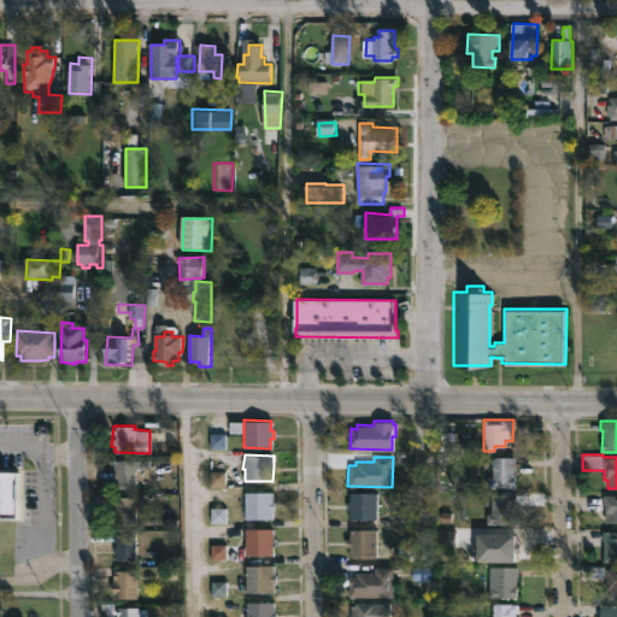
[(516,488),(487,488),(487,477),(492,477),(492,457),(516,457),(516,488)]
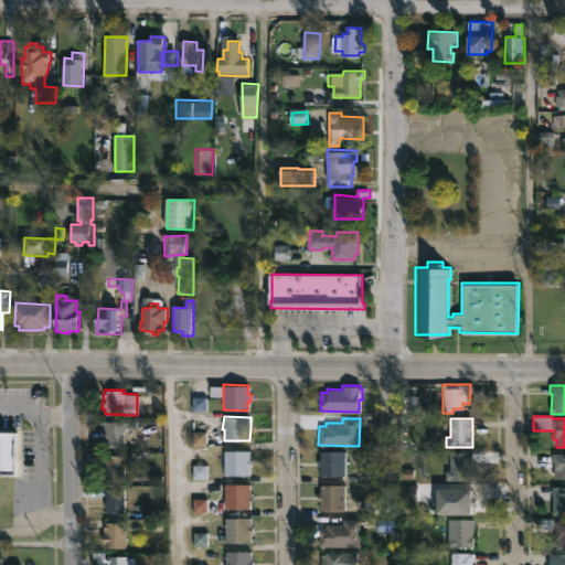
[(126,420),(126,432),(123,432),(123,446),(121,446),(120,449),(105,448),(105,438),(103,438),(103,432),(105,432),(105,428),(103,428),(103,420),(126,420)]
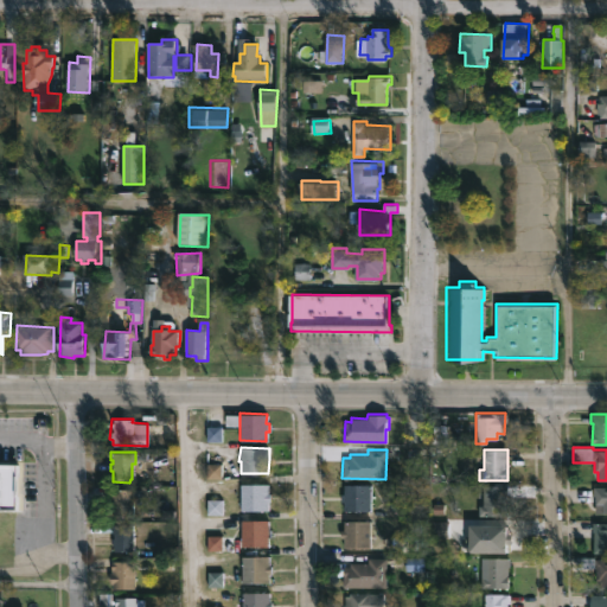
[(371,486),(370,510),(343,510),(343,502),(340,500),(342,493),(344,493),(344,483),(371,484),(371,486)]
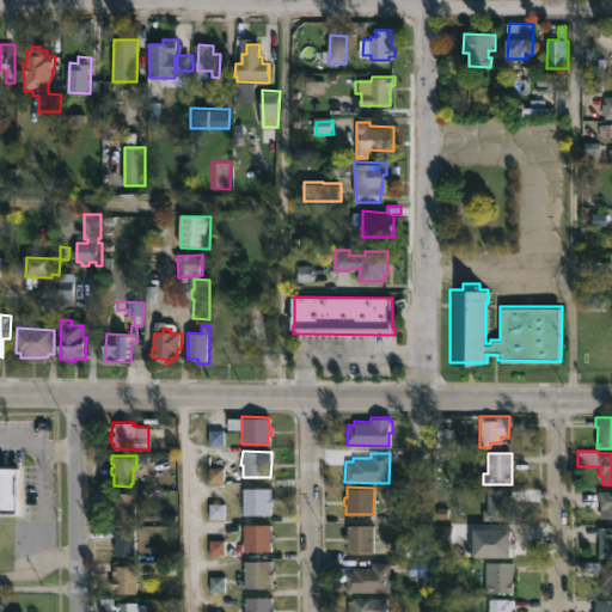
[(271,502),(271,505),(268,505),(268,515),(240,514),(242,488),(269,489),(269,497),(271,497),(271,502)]
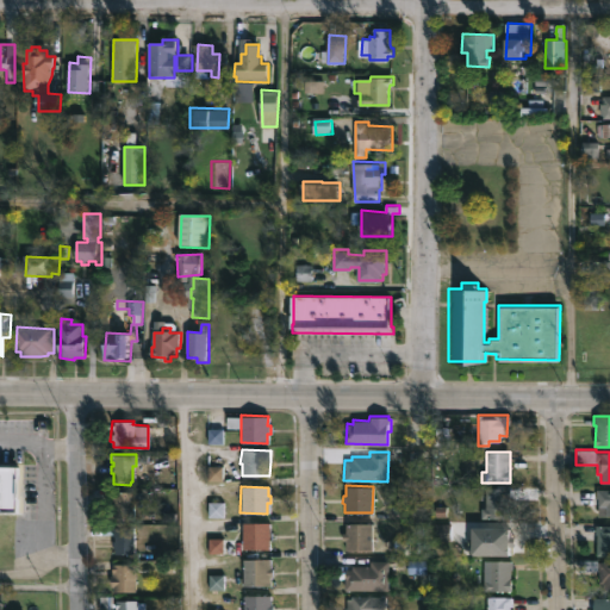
[(503,518),(480,518),(480,508),(485,508),(485,487),(508,487),(508,509),(503,509),(503,518)]
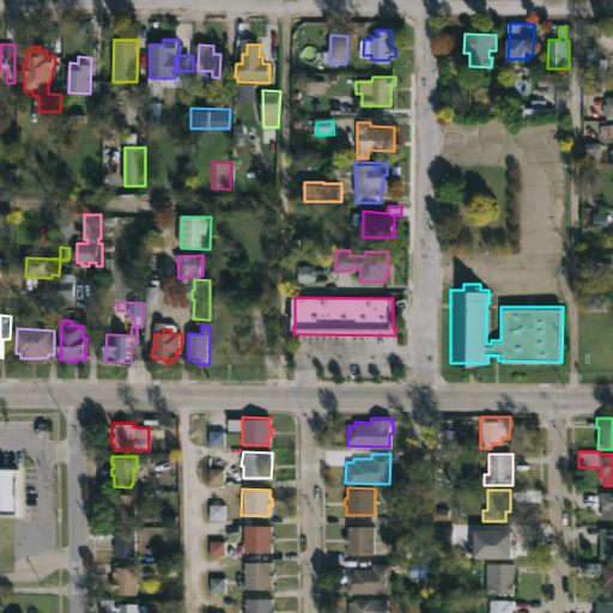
[(612,491),(612,517),(607,516),(607,511),(601,508),(601,491),(612,491)]
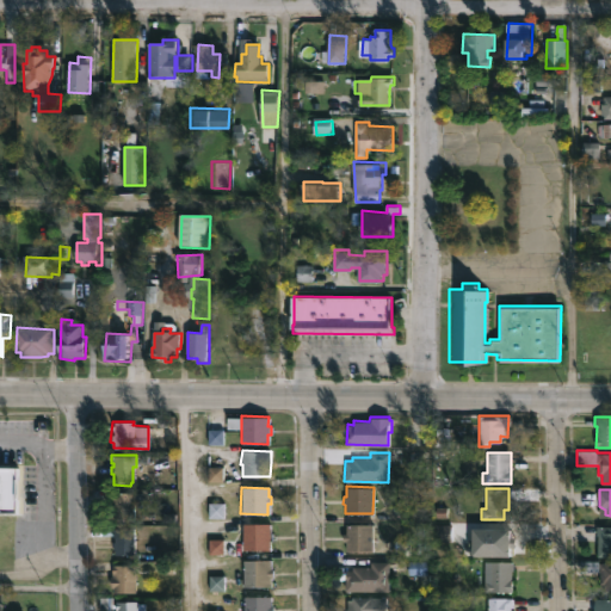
[(135,507),(135,517),(124,517),(124,520),(116,520),(113,492),(141,492),(141,504),(135,504),(135,507)]
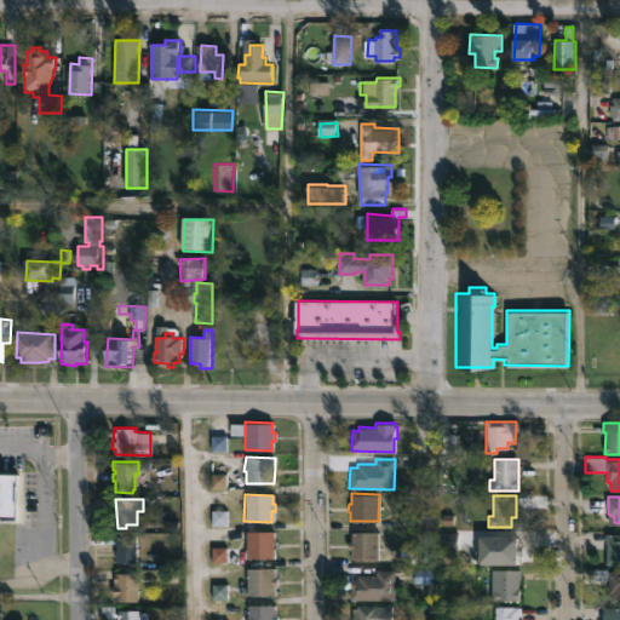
[(274,532),(274,541),(276,541),(276,549),(274,549),(274,558),(246,558),(246,530),(274,532)]
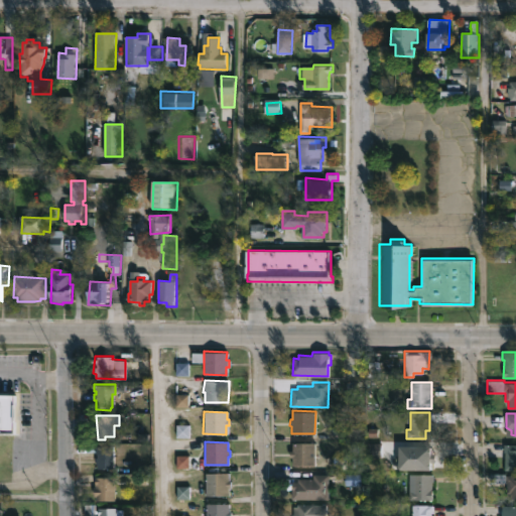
[(314,442),(314,466),(291,466),(291,458),(289,458),(289,450),(291,450),(291,442),(314,442)]
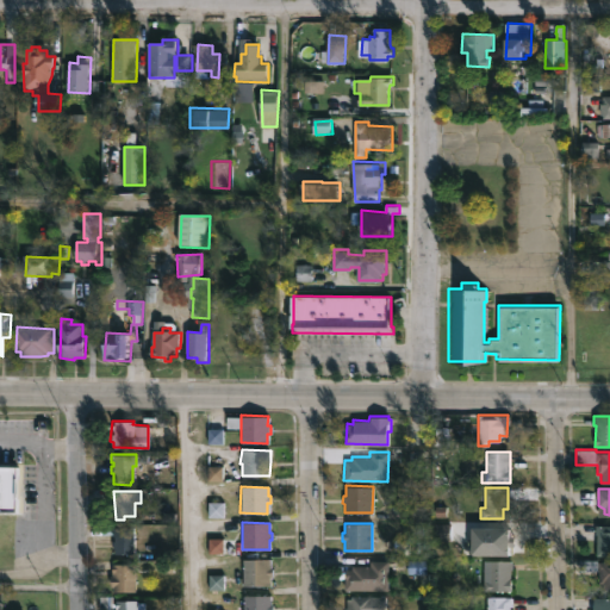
[(609,554),(596,554),(596,534),(595,534),(595,524),(609,524),(609,554)]
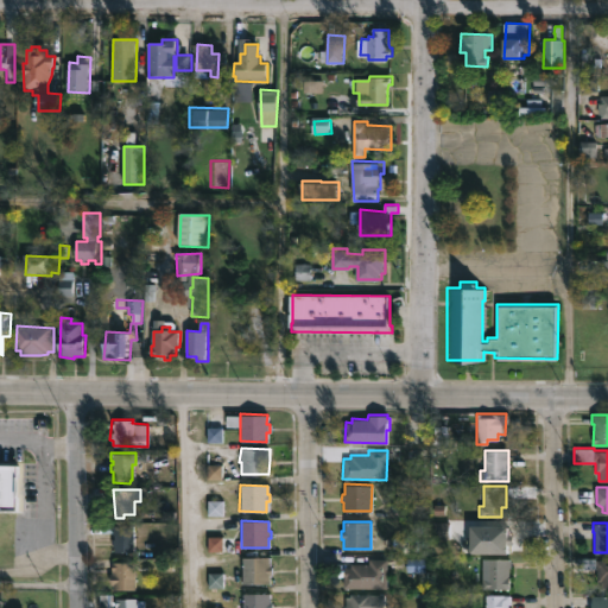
[(133,525),(134,533),(133,533),(134,551),(113,552),(111,538),(113,538),(113,533),(111,533),(111,526),(133,525)]
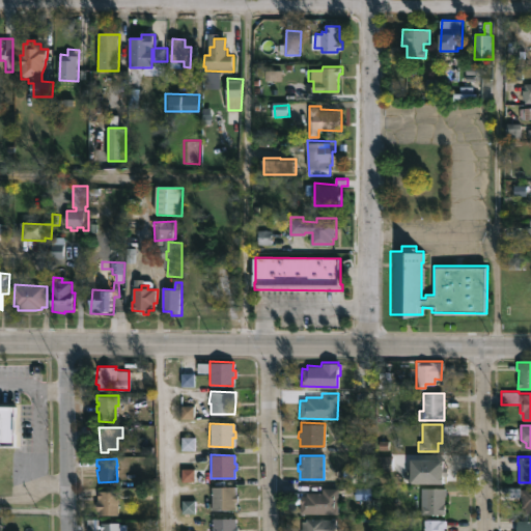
[(445,467),(445,475),(441,475),(441,483),(407,482),(408,458),(440,459),(440,467),(445,467)]
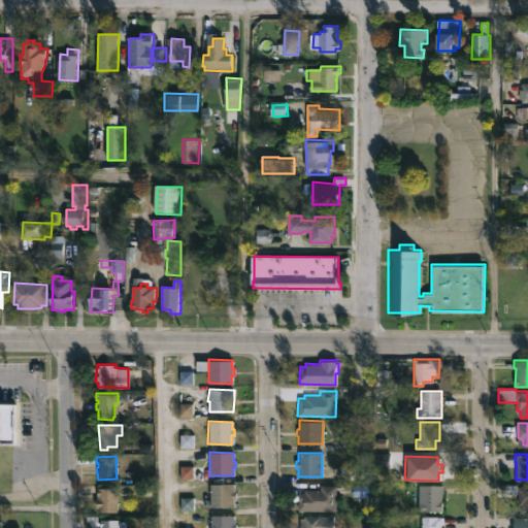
[(233,485),(233,492),(236,492),(236,499),(233,499),(233,507),(209,506),(209,484),(233,485)]
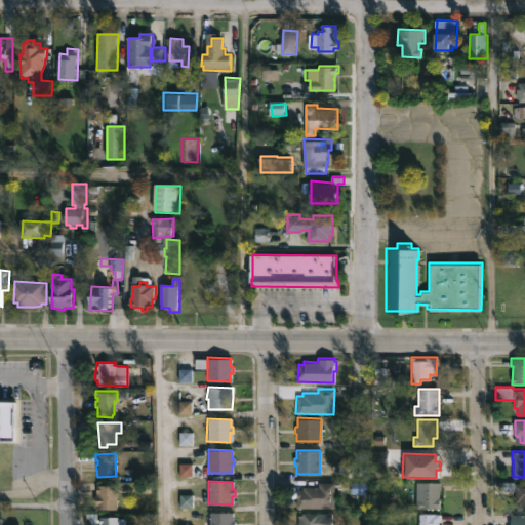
[(513,482),(513,483),(524,483),(524,510),(518,510),(518,501),(515,501),(515,491),(497,490),(497,481),(513,482)]
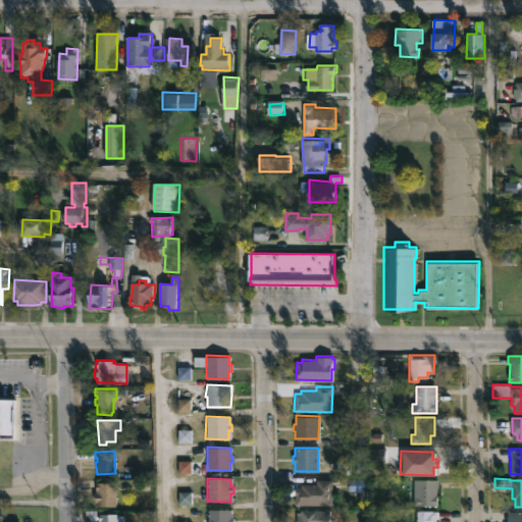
[(437,486),(436,487),(436,505),(413,505),(414,479),(437,480),(437,486)]
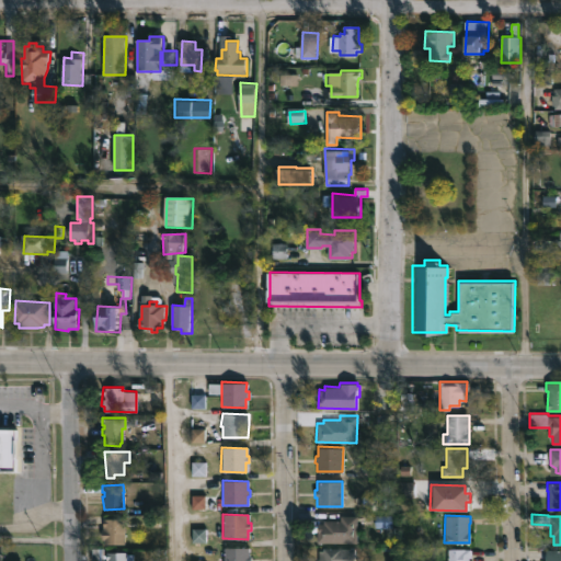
[(358,544),(319,542),(319,524),(324,524),(324,519),(341,521),(341,516),(359,516),(358,544)]
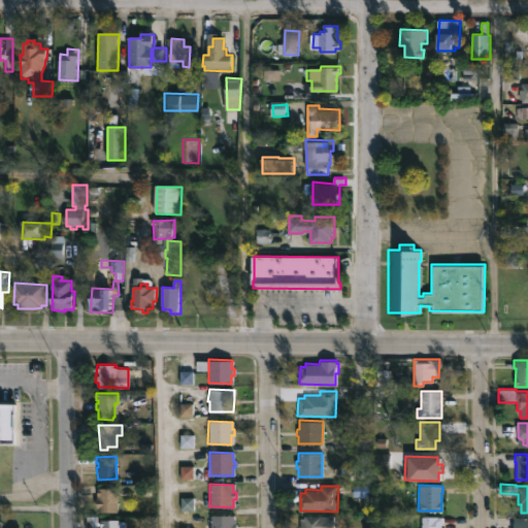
[(116,487),(117,512),(97,512),(97,507),(94,507),(94,496),(96,496),(96,488),(116,487)]
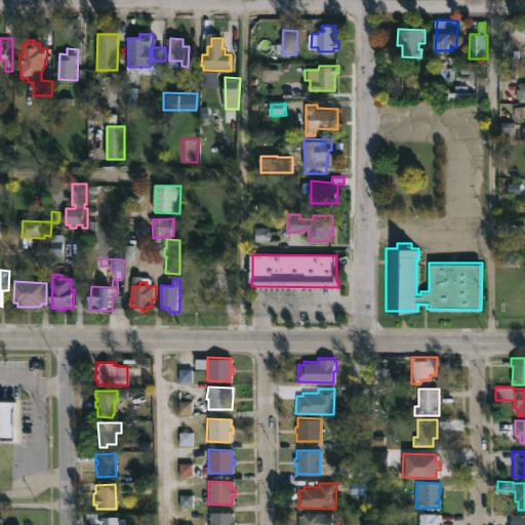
[(425,512),(425,514),(440,514),(439,524),(418,524),(418,514),(425,512)]
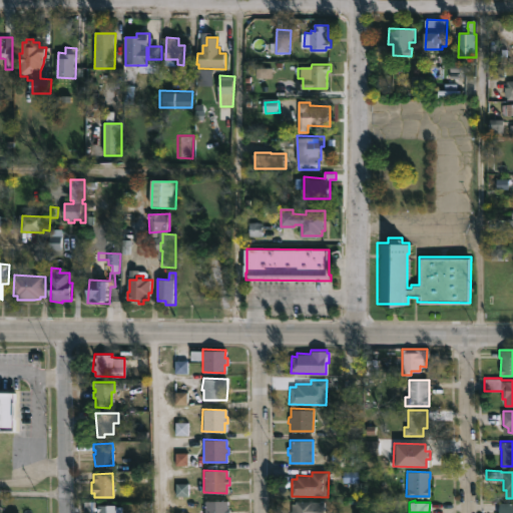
[(227,512),(203,512),(203,501),(227,501),(227,512)]
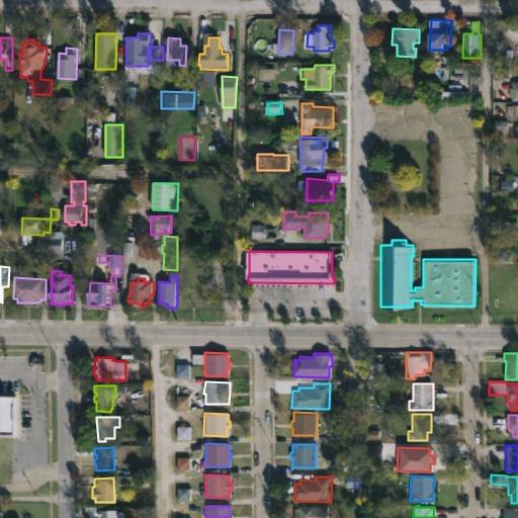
[(326,506),(330,507),(329,513),(326,513),(326,517),(294,517),(294,508),(297,508),(297,506),(326,506)]
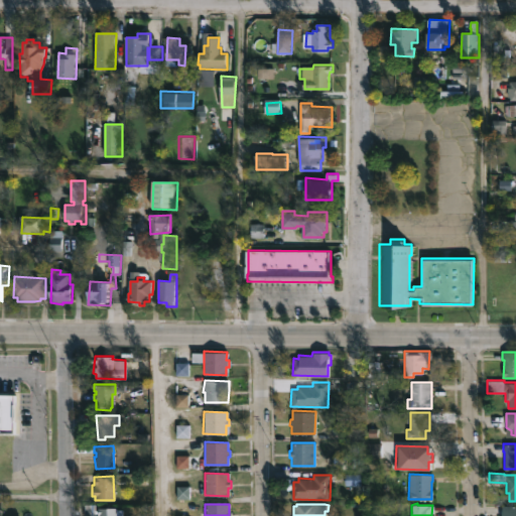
[(515,506),(515,515),(501,515),(501,506),(515,506)]
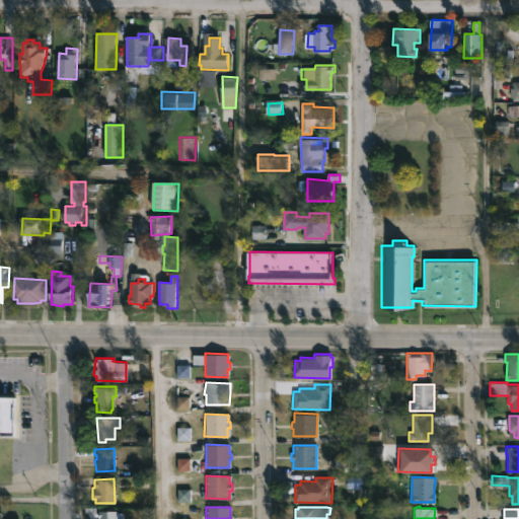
[(115,510),(115,512),(123,512),(123,518),(96,518),(96,511),(115,510)]
